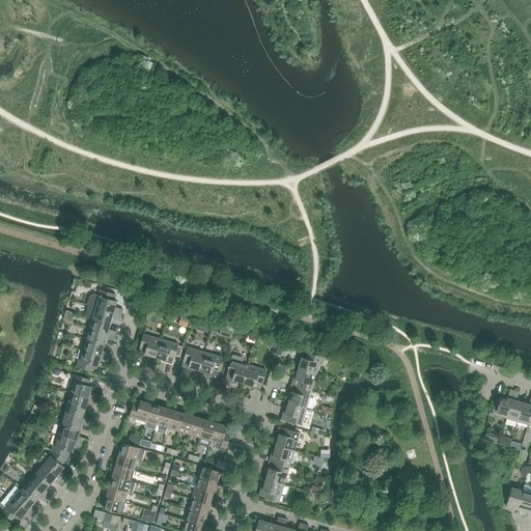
[(93,288),(88,305),(89,305),(121,314),(122,310),(115,307),(116,302),(111,300),(113,294),(93,288)]
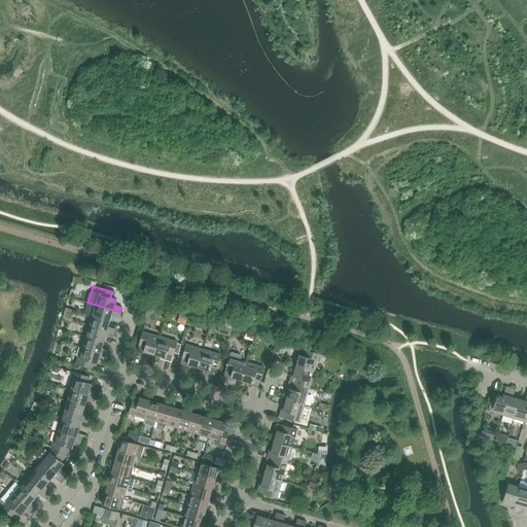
[(85,314),(91,315),(109,321),(111,315),(118,317),(120,312),(89,303),(85,314)]
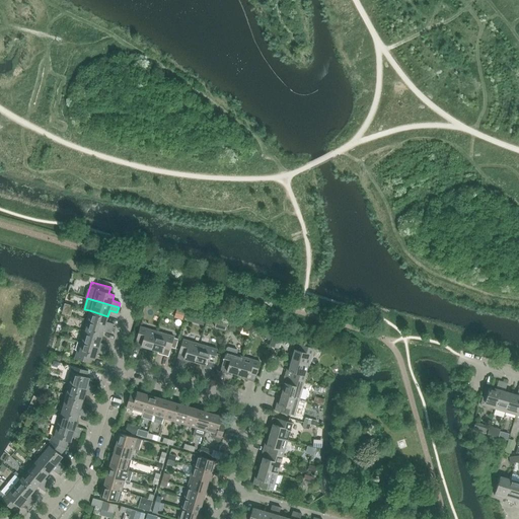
[(85,321),(113,328),(114,324),(105,322),(107,316),(89,310),(85,321)]
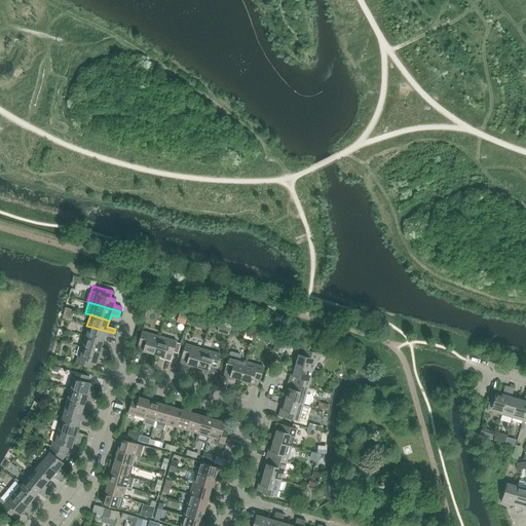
[(230,328),(219,325),(217,332),(228,335),(230,328)]
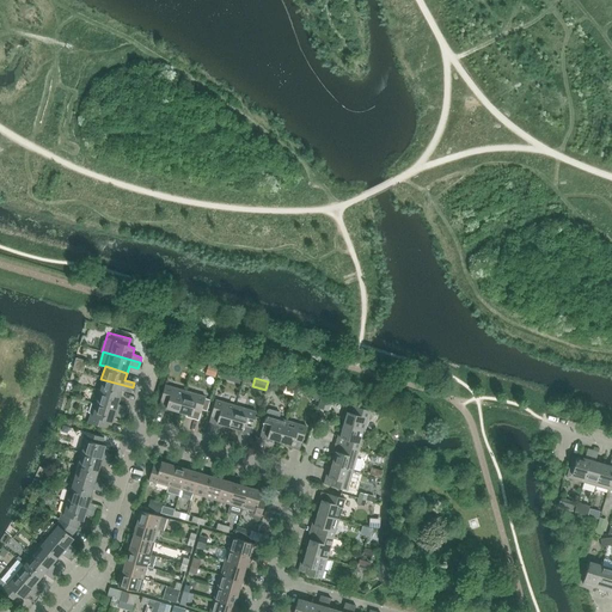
[(101,379),(97,391),(120,398),(122,391),(130,393),(133,387),(101,379)]
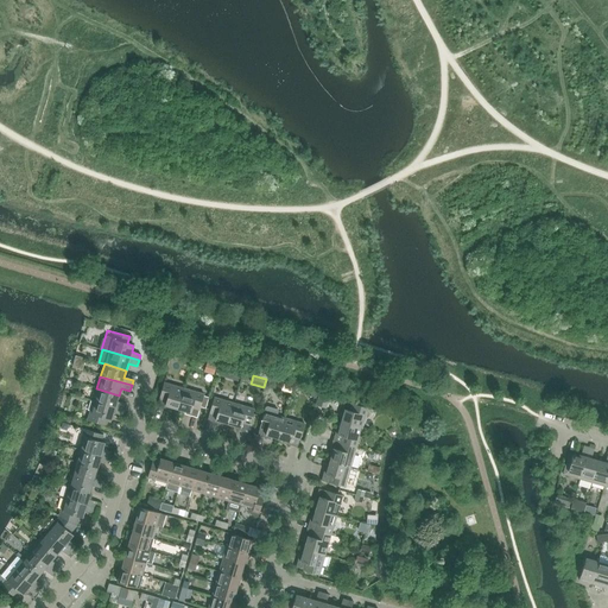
[(169,406),(178,410),(184,388),(164,382),(157,406),(168,410),(169,406)]
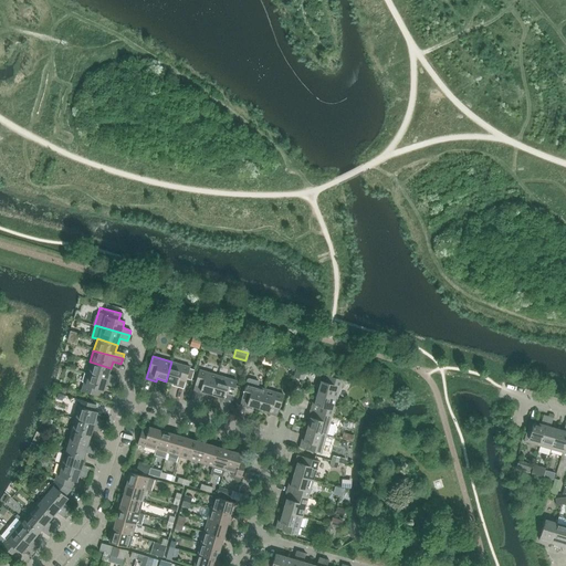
[(111,368),(90,362),(86,374),(115,381),(117,376),(108,374),(111,368)]
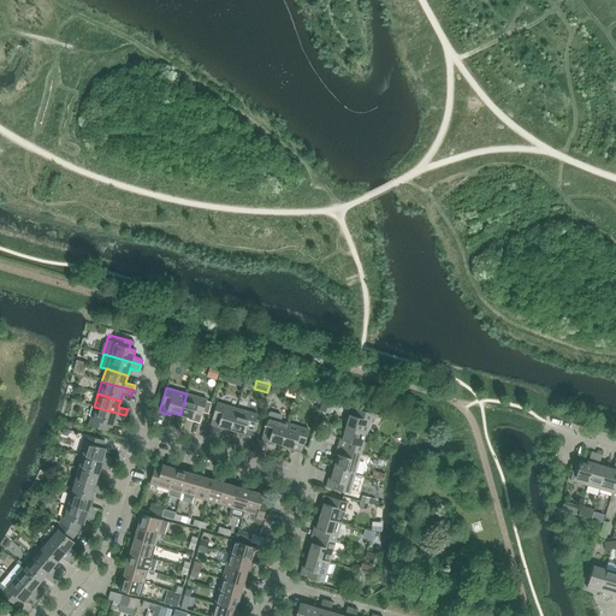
[(187,394),(181,415),(190,418),(189,421),(200,424),(207,400),(187,394)]
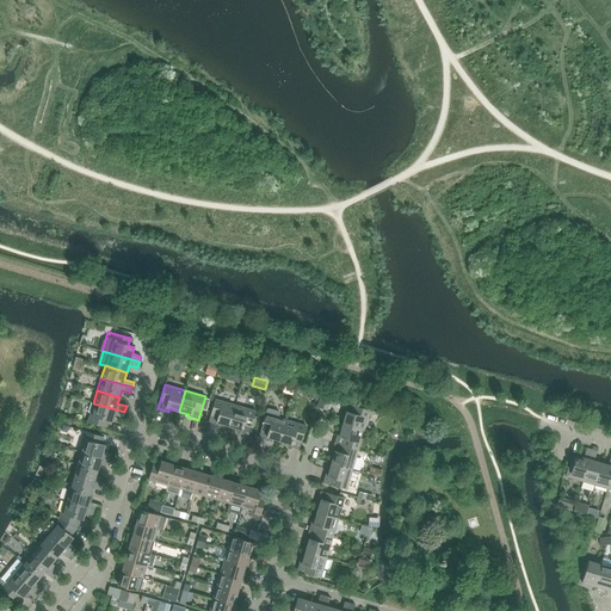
[(220,424),(229,426),(235,406),(215,400),(208,424),(218,426),(220,424)]
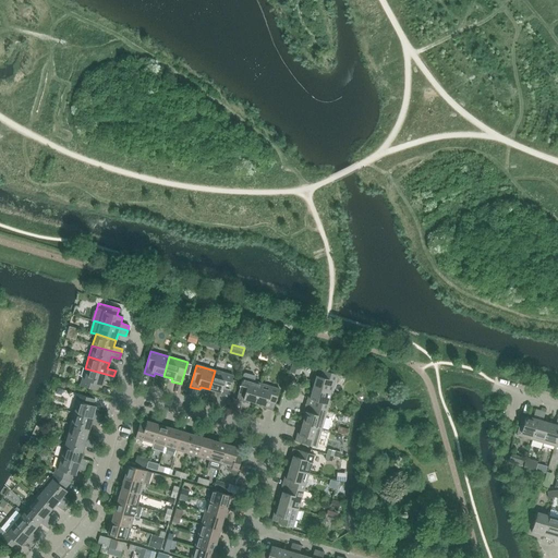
[(112,381),(113,376),(85,368),(80,386),(95,390),(96,384),(102,386),(104,379),(112,381)]
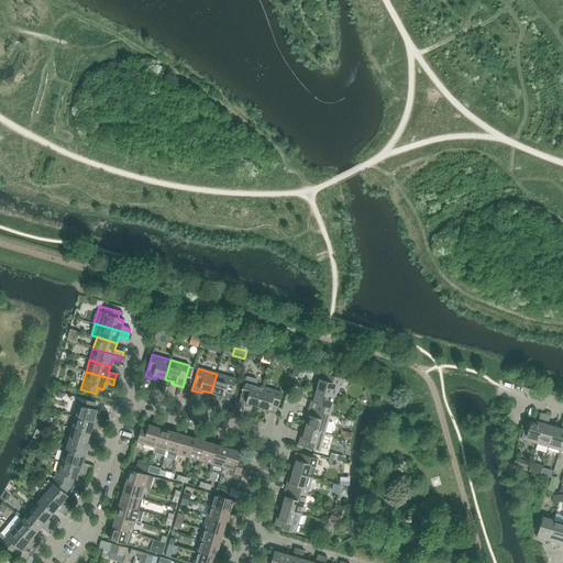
[(319,382),(316,392),(335,397),(341,378),(319,372),(316,382),(319,382)]
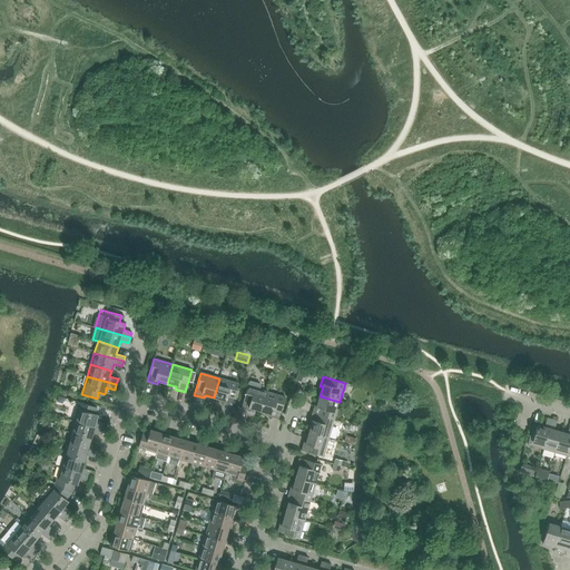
[(219,379),(214,397),(223,401),(223,403),(232,405),(238,384),(219,379)]
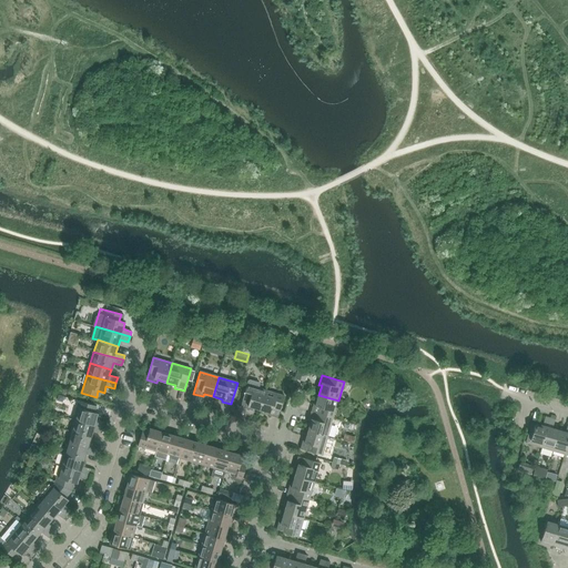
[(251,407),(260,411),(265,391),(259,388),(260,385),(259,383),(250,381),(249,382),(247,385),(241,407),(250,411),(251,407)]
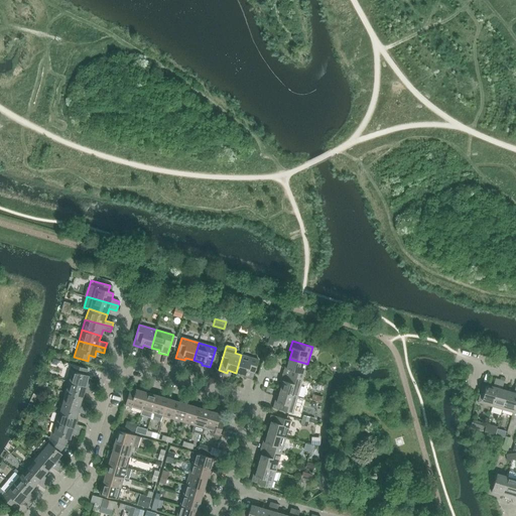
[(241,355),(236,373),(245,375),(244,377),(252,380),(258,360),(241,355)]
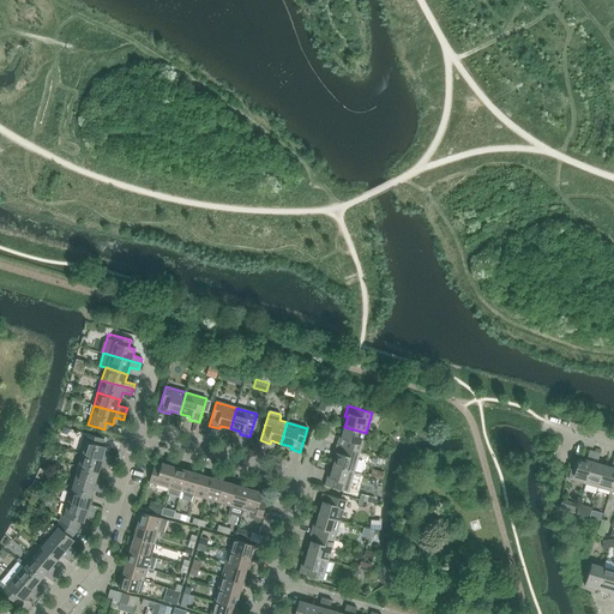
[(339,435),(336,445),(360,452),(366,433),(344,427),(342,437),(339,435)]
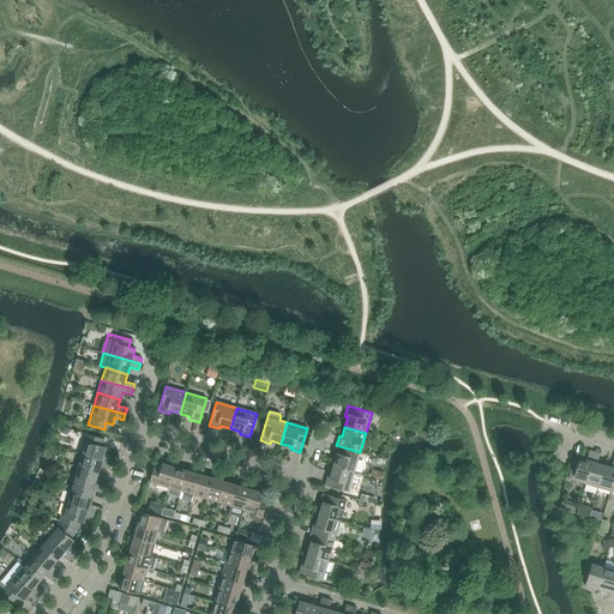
[(79,453),(110,463),(113,457),(103,455),(106,447),(100,446),(102,439),(85,434),(79,453)]
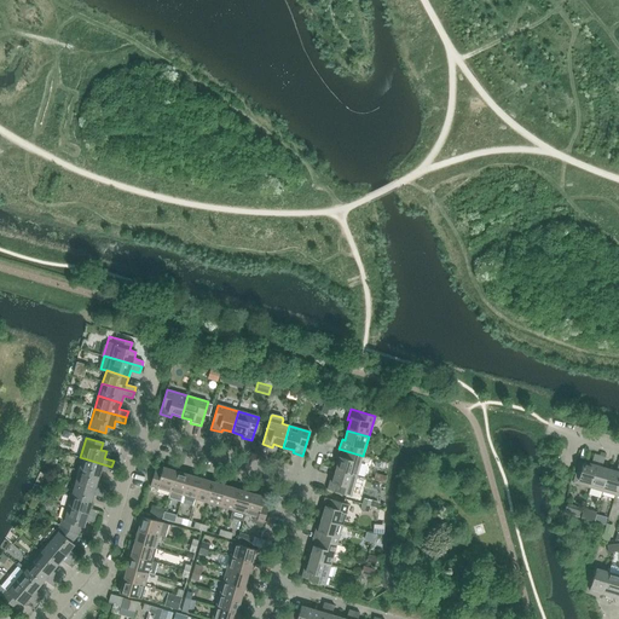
[(339,460),(336,470),(357,476),(363,456),(339,449),(336,460),(339,460)]
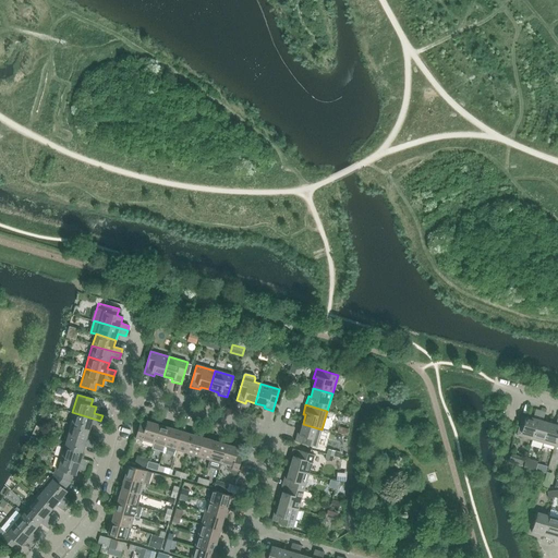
[(517,435),(532,440),(541,411),(535,410),(533,419),(526,416),(523,426),(520,425),(517,435)]
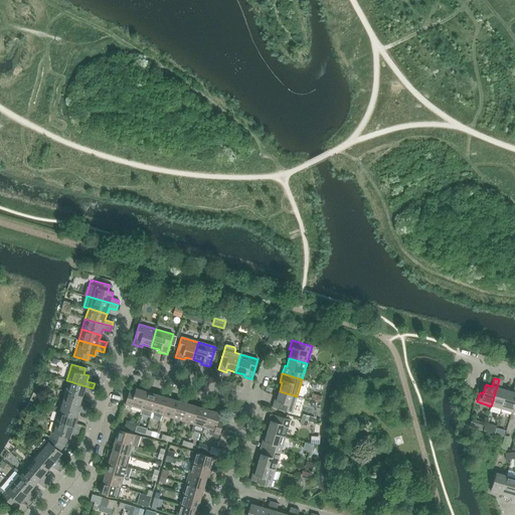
[(491,406),(501,409),(507,390),(501,389),(503,380),(499,379),(491,406)]
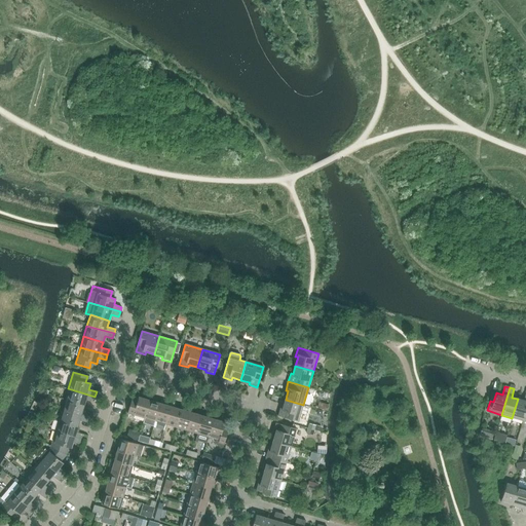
[(65,400),(84,405),(85,400),(94,402),(95,397),(68,388),(65,400)]
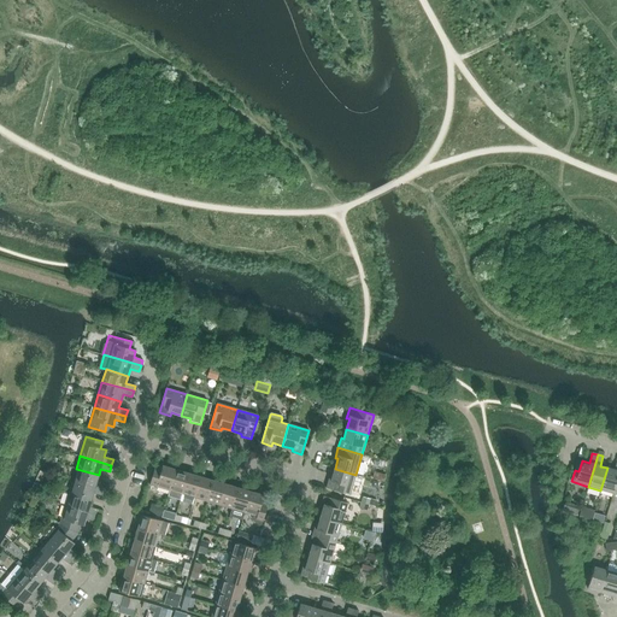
[(600,491),(613,494),(616,480),(616,459),(616,460),(615,470),(607,468),(600,491)]
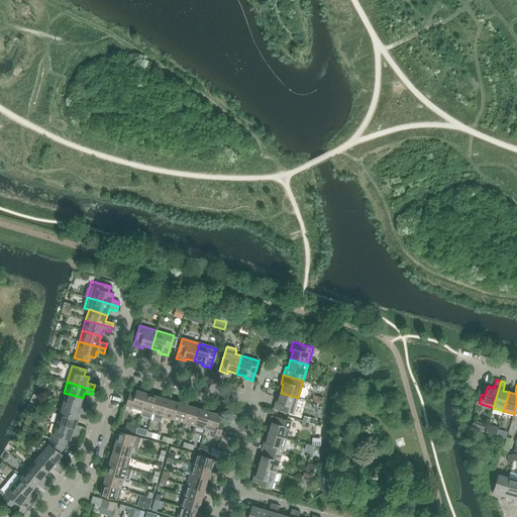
[(125,406),(142,411),(147,393),(136,390),(134,396),(129,395),(125,406)]
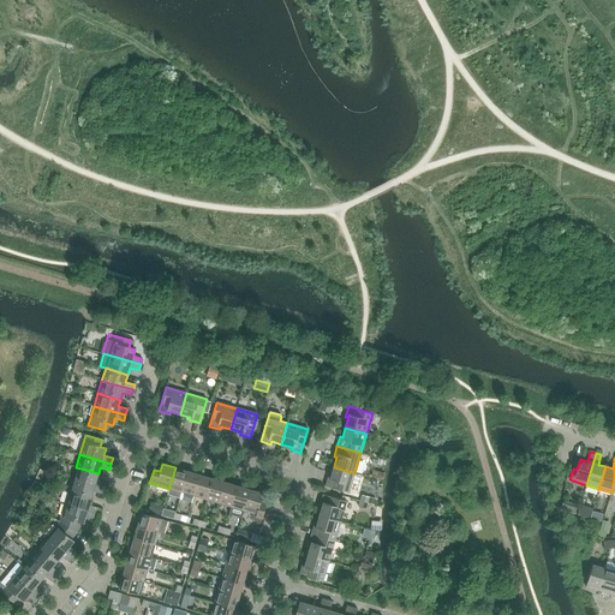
[(76,467),(72,479),(103,489),(106,483),(96,481),(99,473),(76,467)]
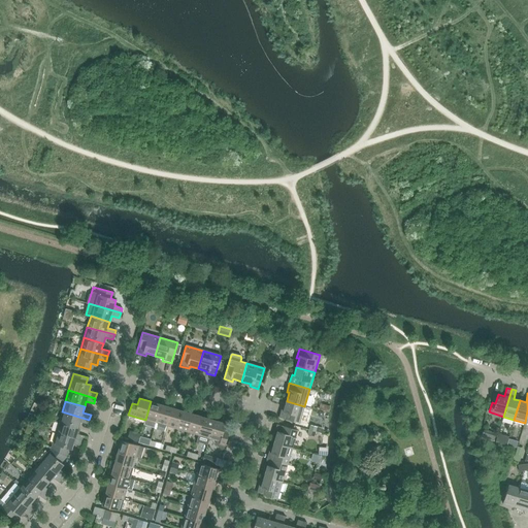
[(155,428),(156,423),(161,405),(151,401),(145,420),(143,425),(155,428)]
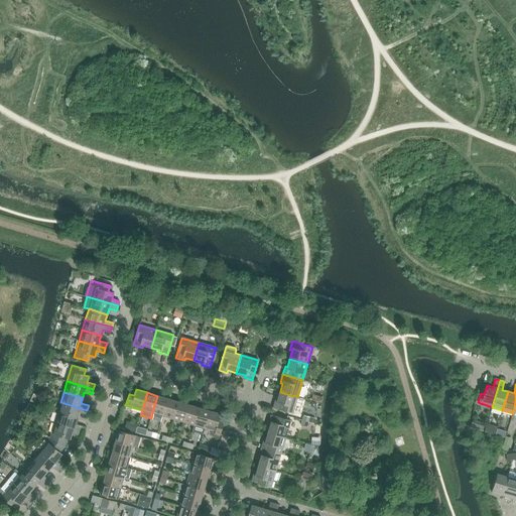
[(297,397),(280,392),(277,400),(275,399),(272,408),(292,414),(297,397)]
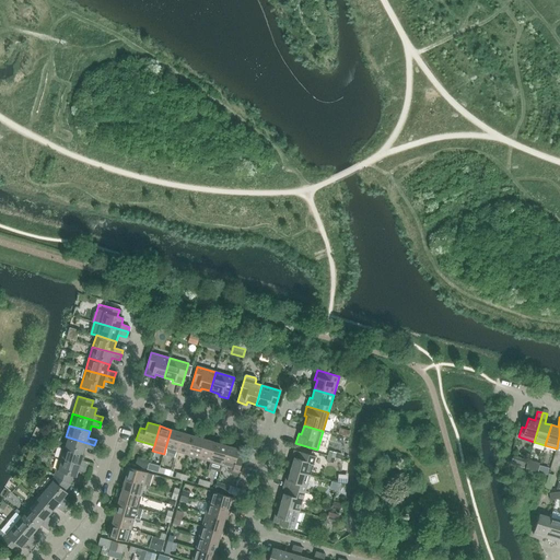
[(165,448),(176,452),(183,433),(171,430),(165,448)]
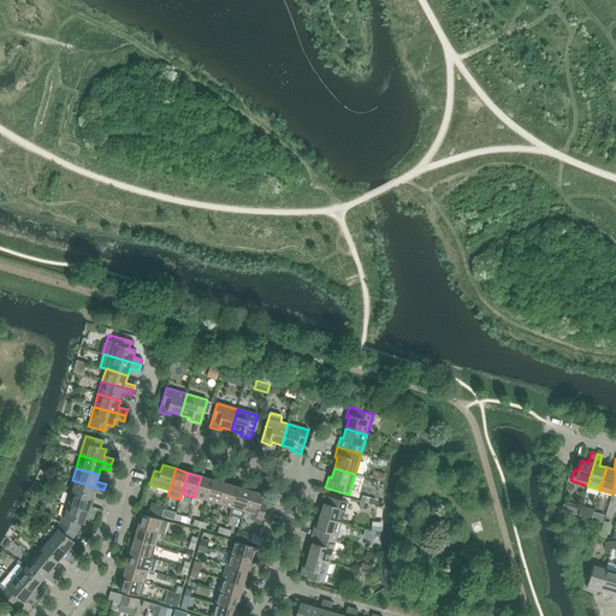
[(194,497),(207,501),(213,480),(201,477),(194,497)]
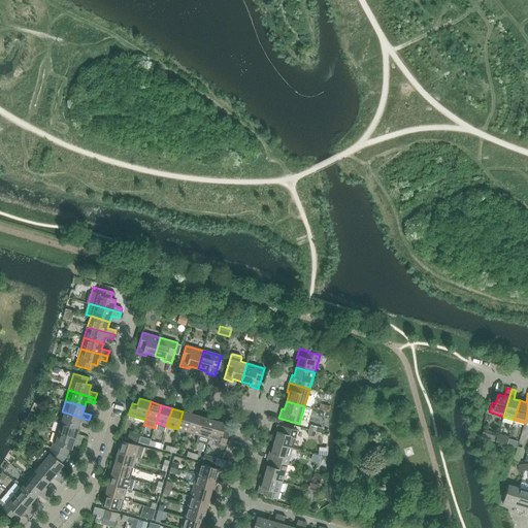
[(62,411),(59,423),(78,428),(79,422),(88,424),(89,420),(62,411)]
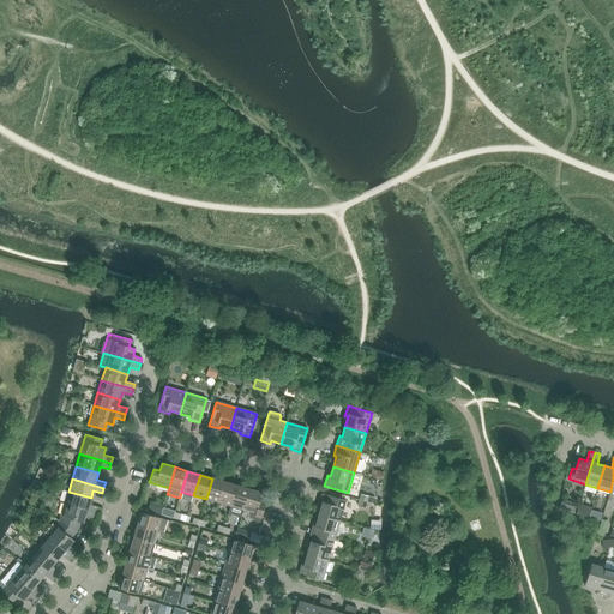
[(206,499),(218,503),(224,482),(212,479),(206,499)]
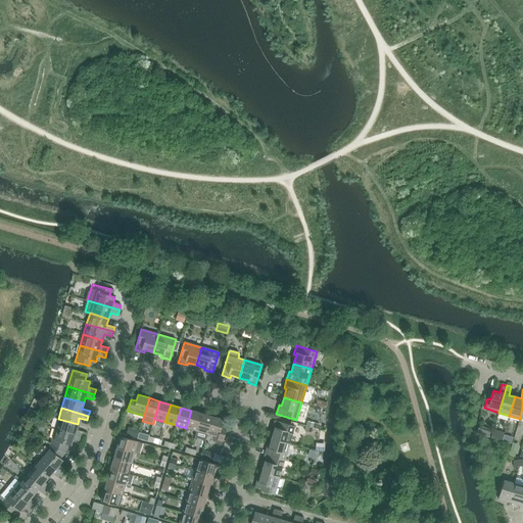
[(186,428),(196,431),(202,414),(191,411),(186,428)]
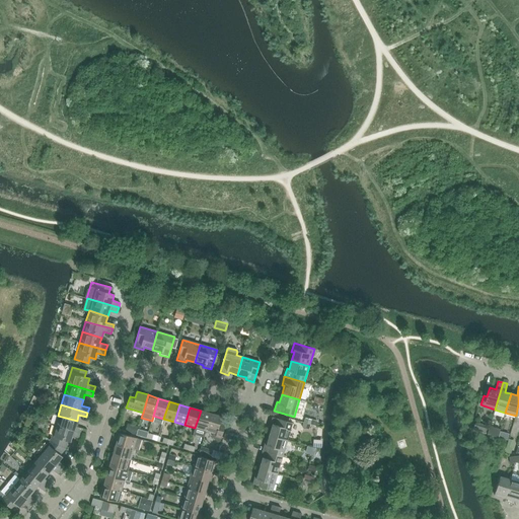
[(194,434),(204,437),(206,431),(211,414),(212,412),(205,410),(204,412),(201,411),(195,428),(194,434)]
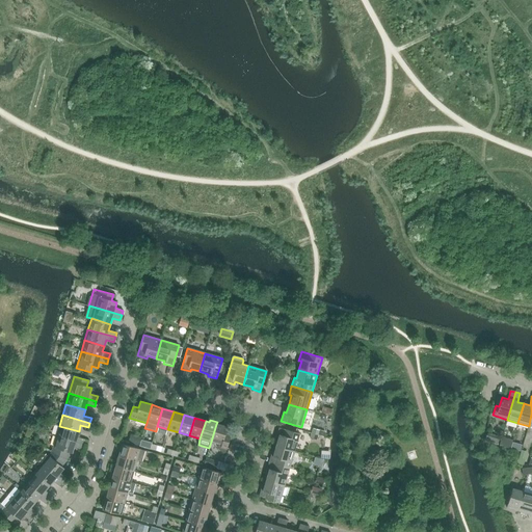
[(216,424),(211,442),(214,444),(214,446),(214,447),(215,449),(217,450),(218,451),(225,453),(231,434),(225,433),(228,427),(216,424)]
